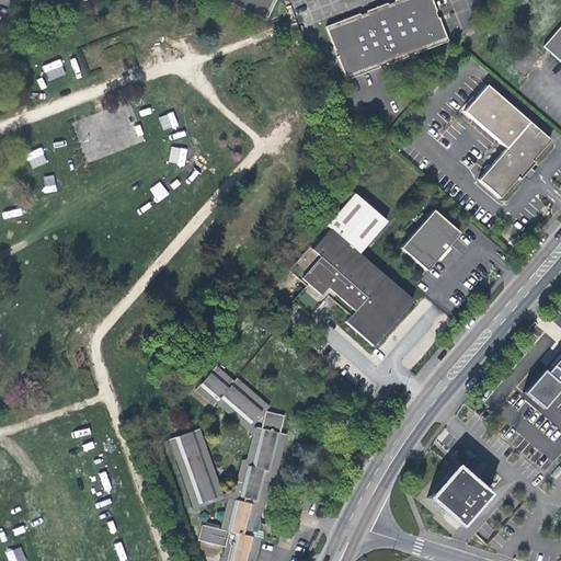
[(220,0),(267,23),(271,15),(267,14),(274,0),(220,0)]
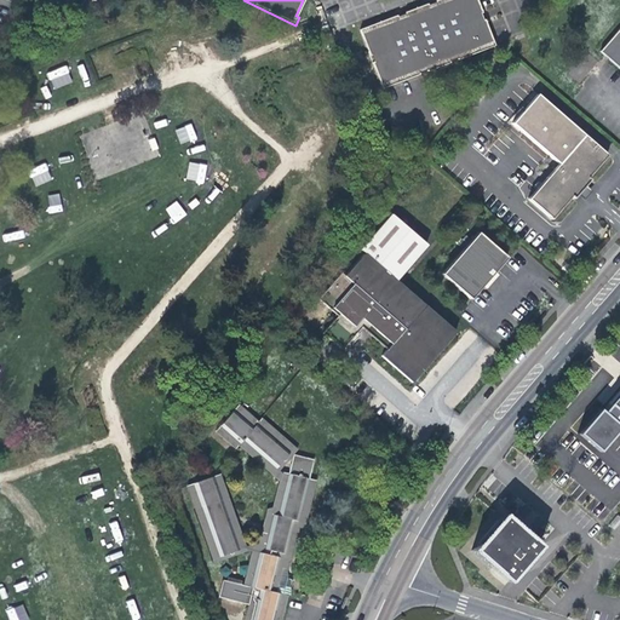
[(306,0),(303,0),(296,16),(299,17),(306,0)]
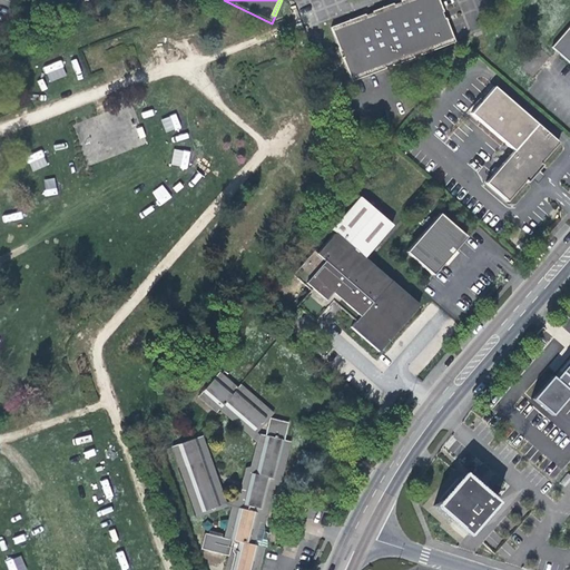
[(330,26),(338,48),(340,47),(343,57),(342,57),(350,79),(383,67),(383,65),(392,61),(392,64),(412,56),(412,55),(421,50),(422,52),(454,40),(446,18),(444,19),(442,13),(441,10),(443,9),(440,0),(399,0),(392,3),(392,1),(371,9),(372,11),(363,15),(362,12),(330,26)]
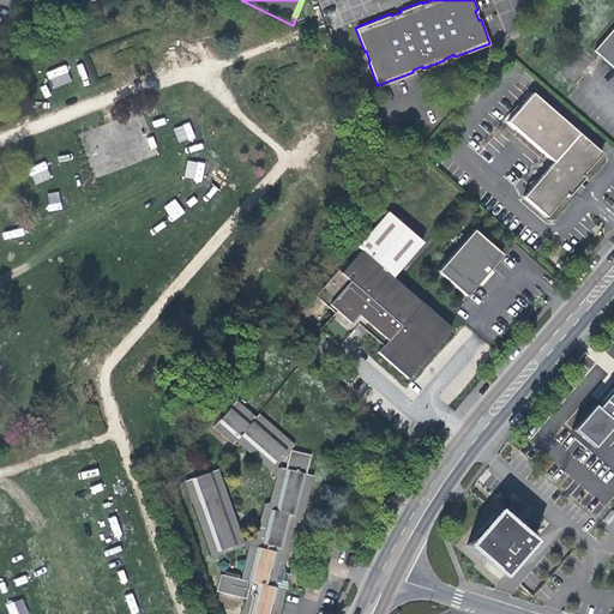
[(613,76),(613,32),(593,58),(613,76)]
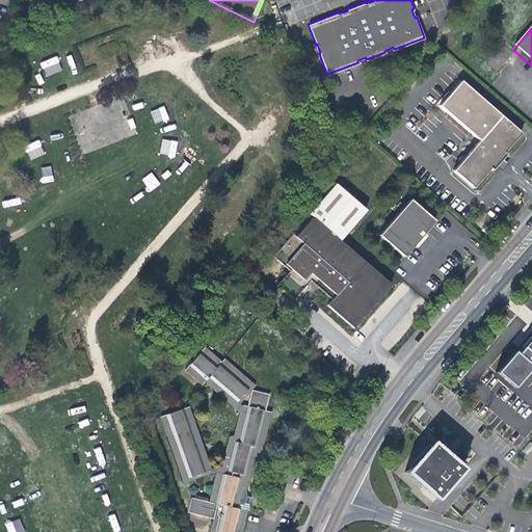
[(42,62),(47,76),(61,70),(56,56),(42,62)]
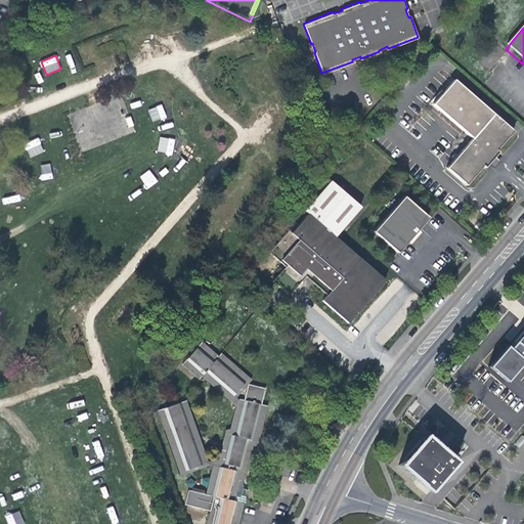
[(162,104),(148,108),(153,122),(166,117),(162,104)]
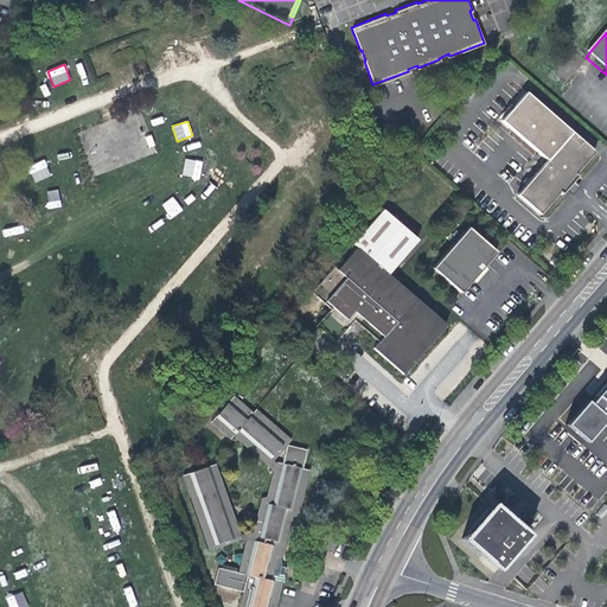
[(592,154),(569,135),(512,198),(536,218),(555,196),(557,198),(562,193),(569,184),(574,179),(572,177),(592,154)]
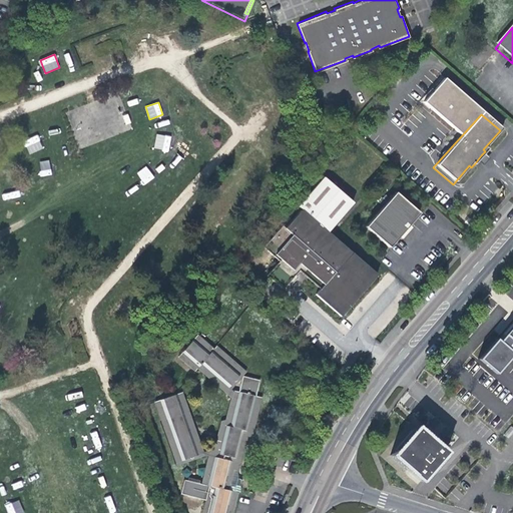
[(168,151),(171,136),(156,133),(153,148),(168,151)]
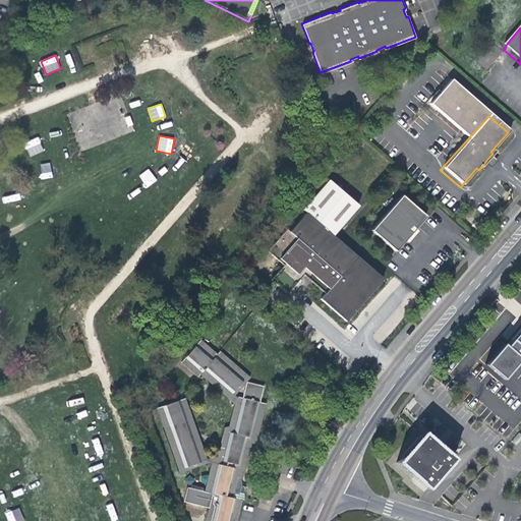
[(30,156),(44,151),(39,137),(24,142),(30,156)]
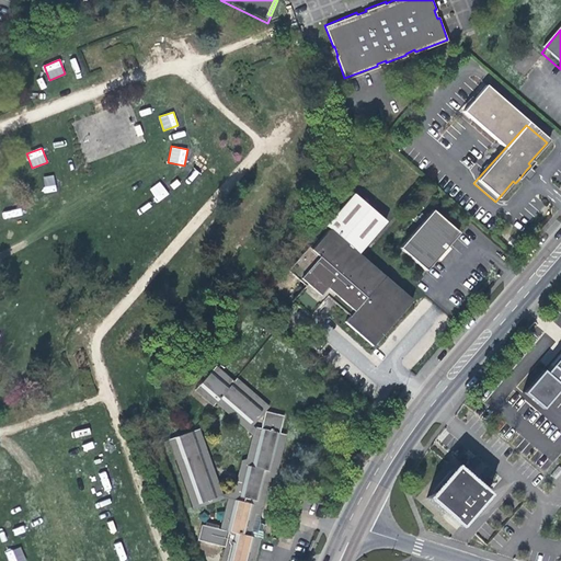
[(533,175),(526,170),(519,179),(525,183),(533,175)]
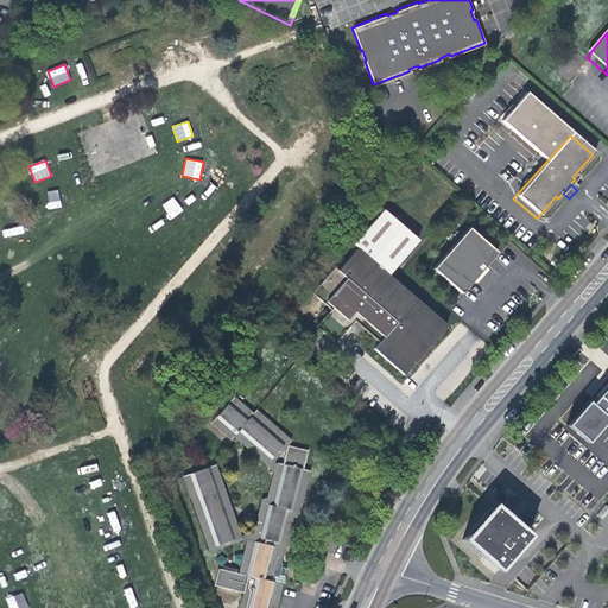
[(57,189),(46,191),(50,208),(61,206),(57,189)]
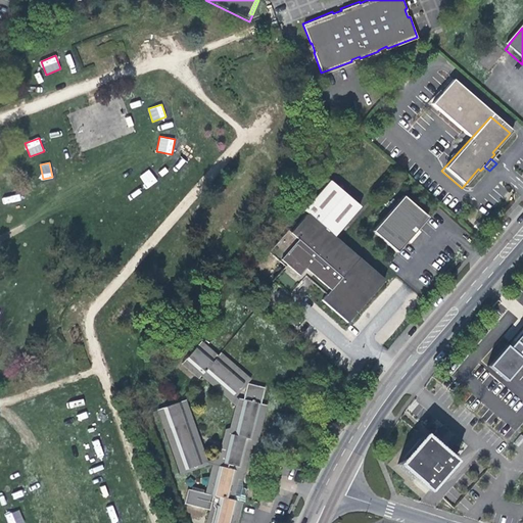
[(147,188),(157,181),(149,170),(140,176),(147,188)]
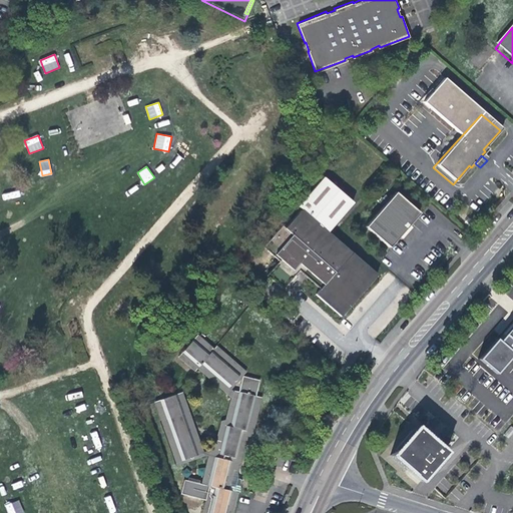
[(305,201),(333,226),(349,208),(321,184),(305,201)]
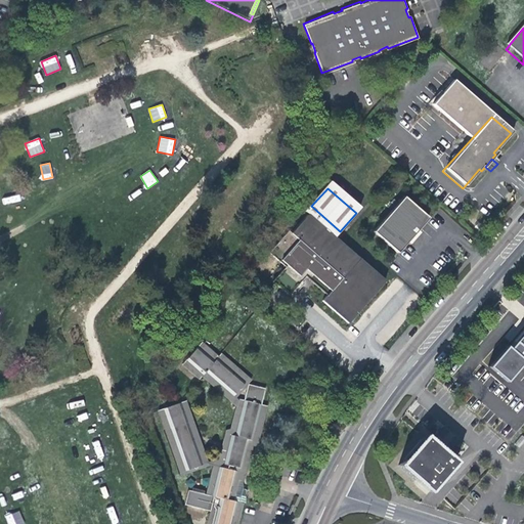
[(426,222),(401,201),(370,235),(395,257),(405,245),(416,233),(426,222)]
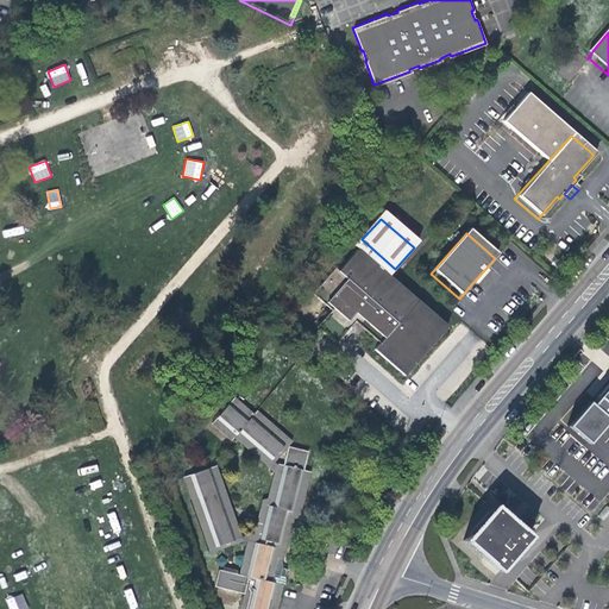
[(395,269),(362,239),(350,253),(355,257),(334,280),(331,276),(327,281),(328,284),(316,297),(331,313),(346,326),(355,318),(384,341),(377,351),(403,378),(449,328),(390,275),(395,269)]
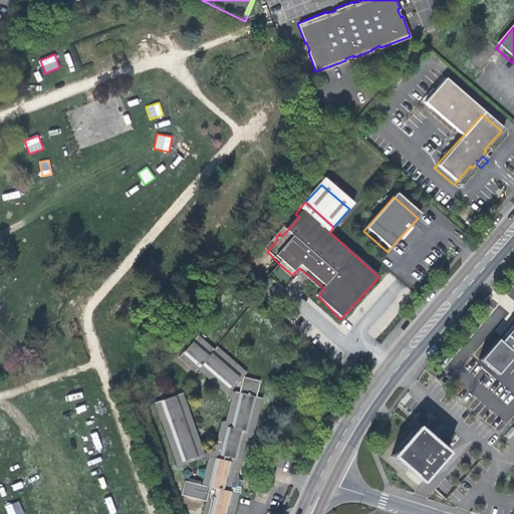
[(513,318),(513,320),(513,321),(513,322),(504,335),(513,343),(513,318)]
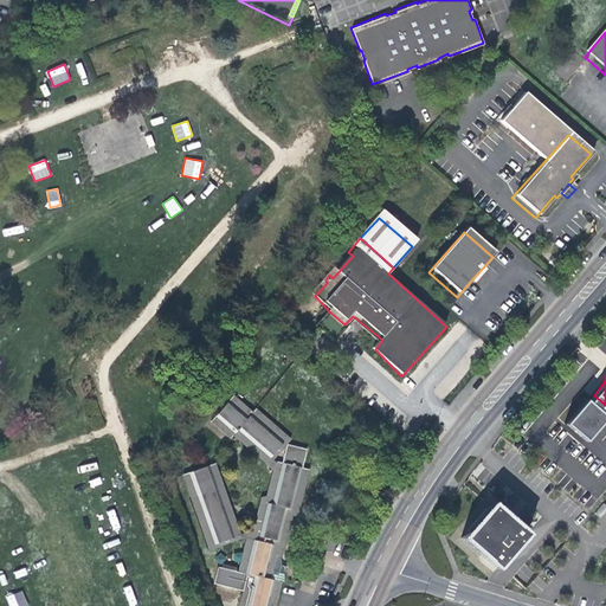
[(237,440),(239,437),(243,433),(274,461),(291,440),(260,414),(259,416),(240,397),(217,424),(237,440)]
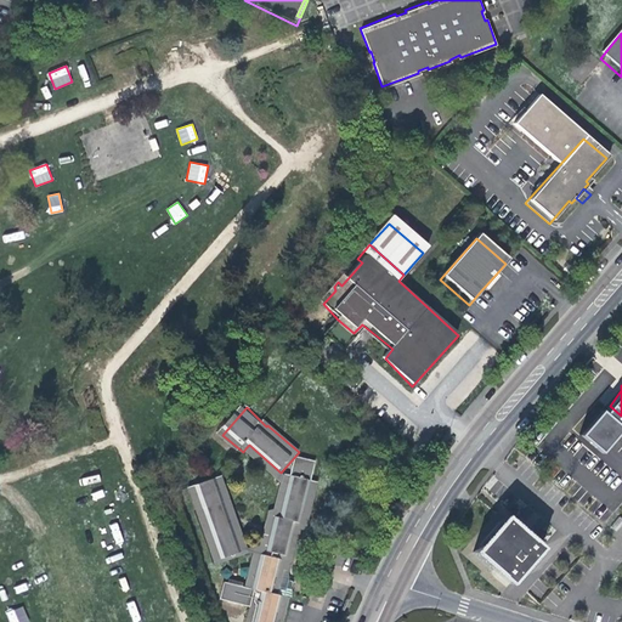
[(265,548),(269,549),(276,520),(281,518),(293,476),(287,473),(305,452),(272,420),(267,425),(299,452),(281,473),(249,445),(246,448),(287,485),(278,510),(275,515),(265,548)]
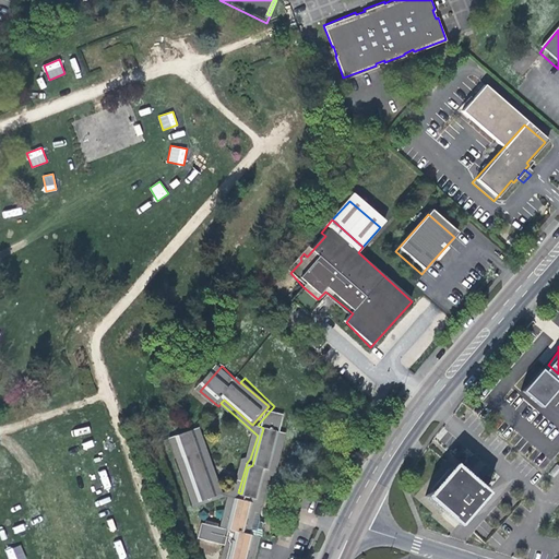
[(269,430),(263,428),(252,465),(248,467),(241,494),(266,501),(273,474),(277,472),(288,436),(285,435),(289,416),(272,412),(269,430)]
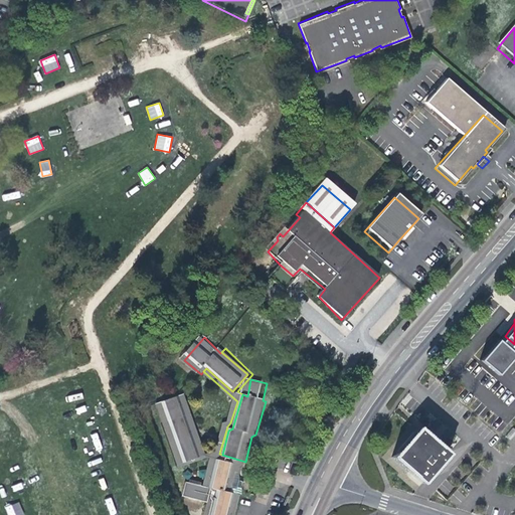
[(212,457),(217,458),(241,465),(233,492),(240,494),(241,490),(238,488),(243,468),(247,467),(254,441),(259,439),(269,402),(266,401),(255,435),(251,437),(245,462),(222,455),(219,454),(210,451),(183,393),(179,395),(208,454),(185,464),(158,405),(154,407),(183,469),(210,456),(212,457)]
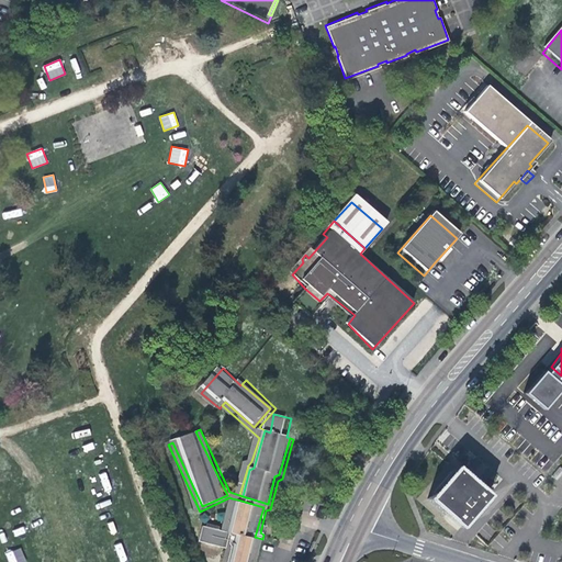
[(227,495),(195,431),(172,442),(202,506),(227,495)]
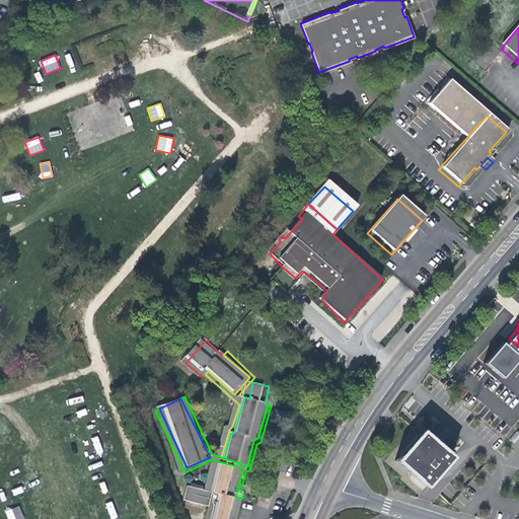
[(396,469),(427,495),(454,464),(425,437),(396,469)]
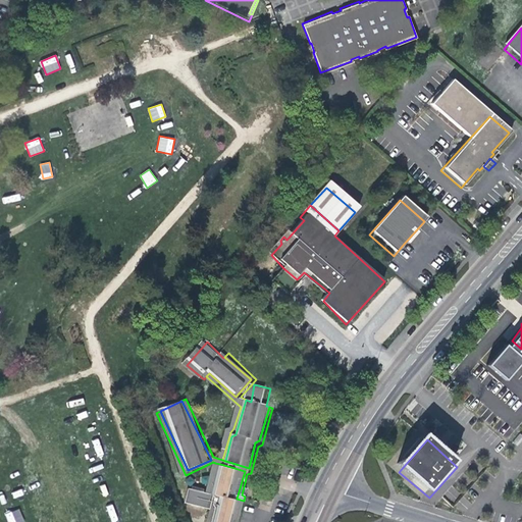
[(215,463),(208,491),(213,493),(220,464),(215,463)]
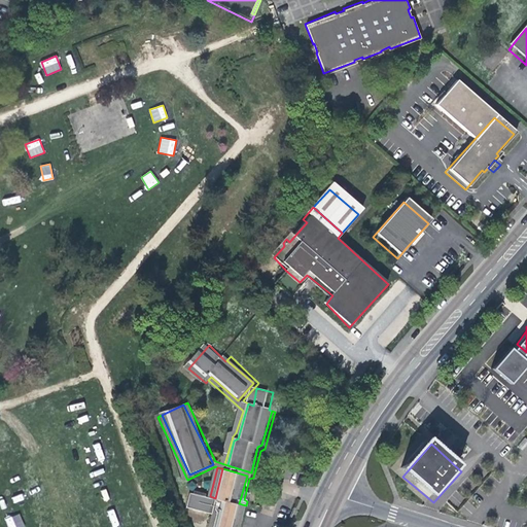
[(243,526),(249,506),(246,505),(239,503),(247,476),(222,468),(215,498),(210,496),(195,492),(190,506),(215,514),(211,526),(243,526)]
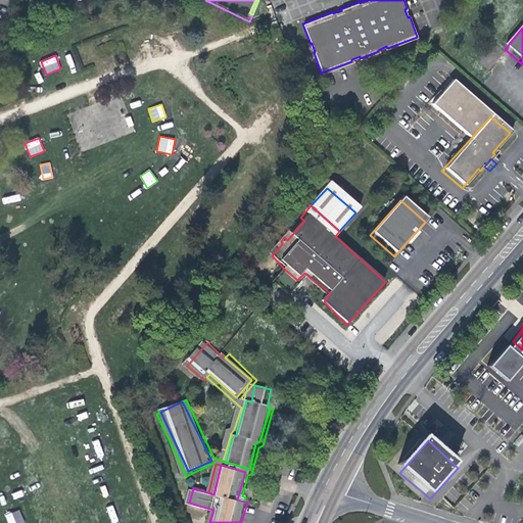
[(18,509),(5,515),(7,522),(24,522),(25,522),(18,509)]
